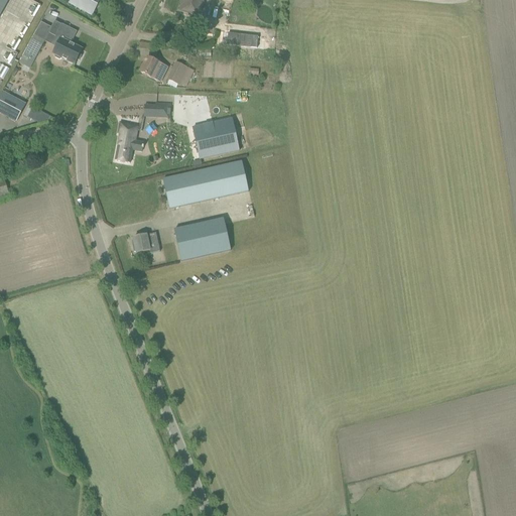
[(28,0),(27,0),(22,20),(33,22),(38,2),(28,0)]
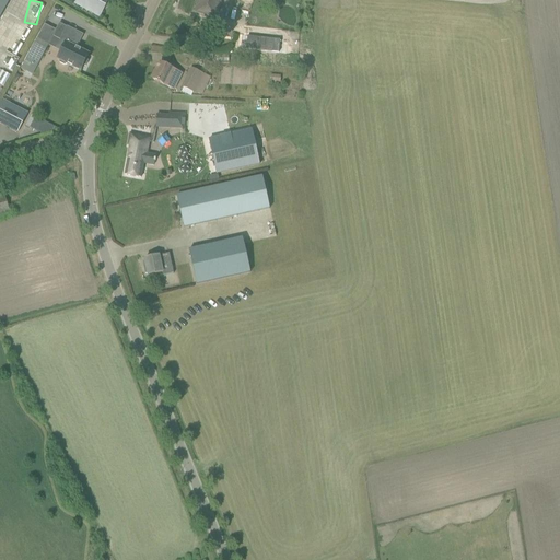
[(108,0),(78,0),(77,4),(100,18),(108,0)]
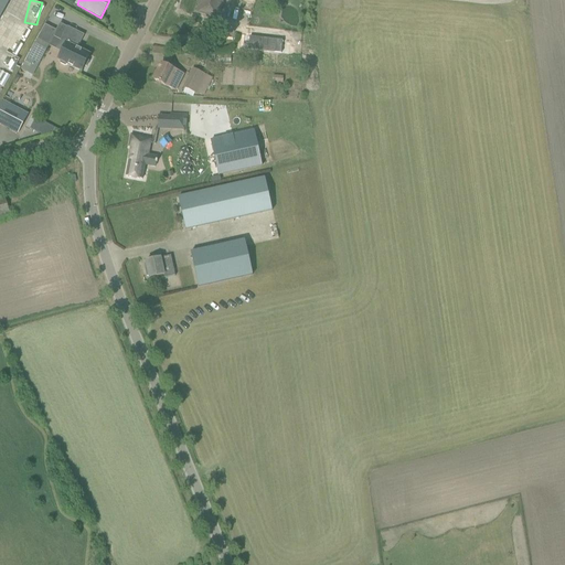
[(199,0),(196,13),(217,19),(222,0),(199,0)]
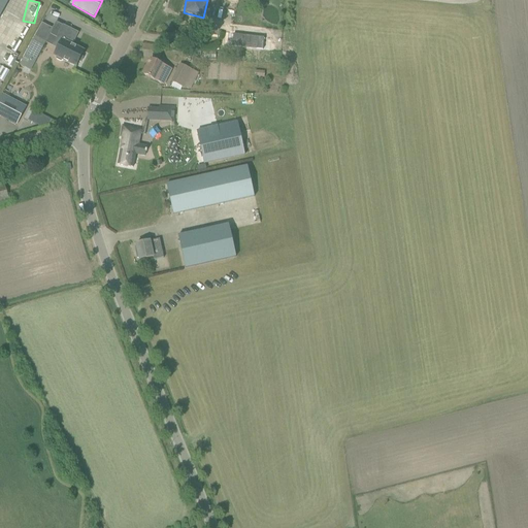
[(14,23),(9,30),(8,29),(0,41),(0,43),(14,52),(30,27),(22,22),(20,26),(14,23)]
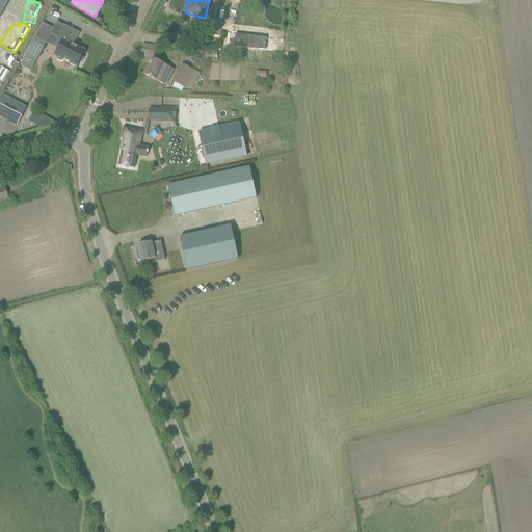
[(54,29),(51,35),(62,42),(58,50),(54,56),(76,68),(78,63),(81,62),(83,58),(82,56),(84,51),(72,46),(78,33),(61,25),(56,23),(54,29)]
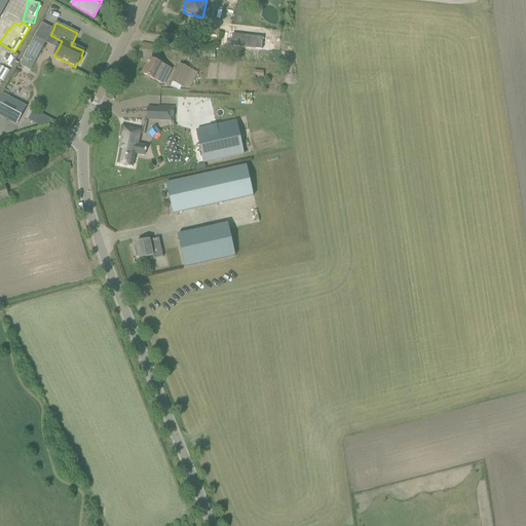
[(230,47),(261,50),(263,38),(232,35),(230,47)]
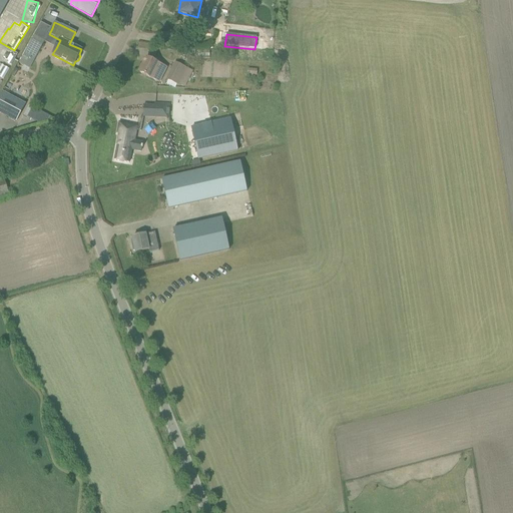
[(31,42),(24,55),(34,60),(36,57),(45,42),(34,36),(31,42)]
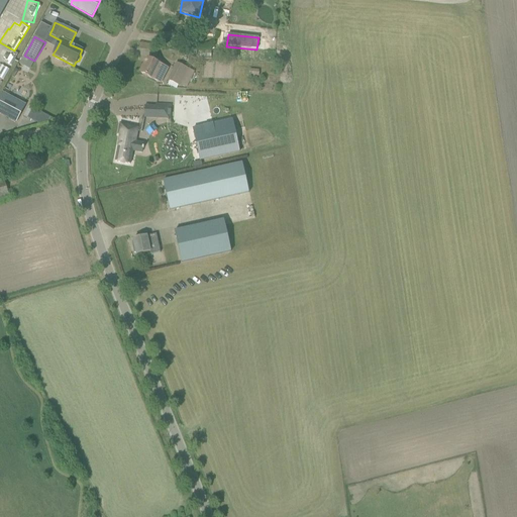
[(0,50),(0,61),(12,66),(16,54),(1,47),(0,50)]
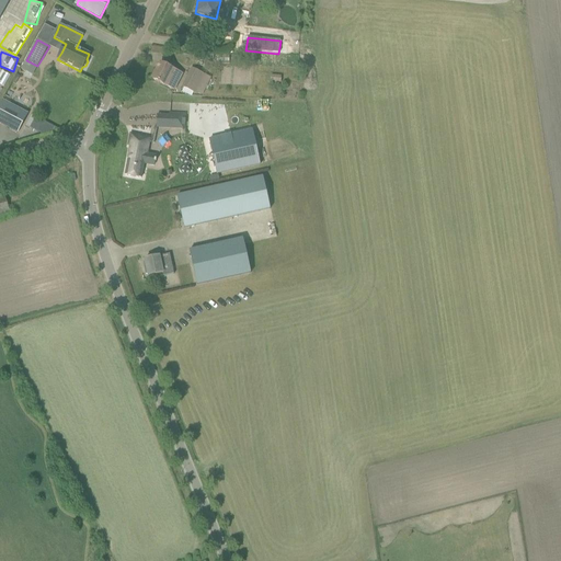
[(173,90),(178,82),(181,73),(159,64),(151,79),(164,86),(165,86),(173,90)]
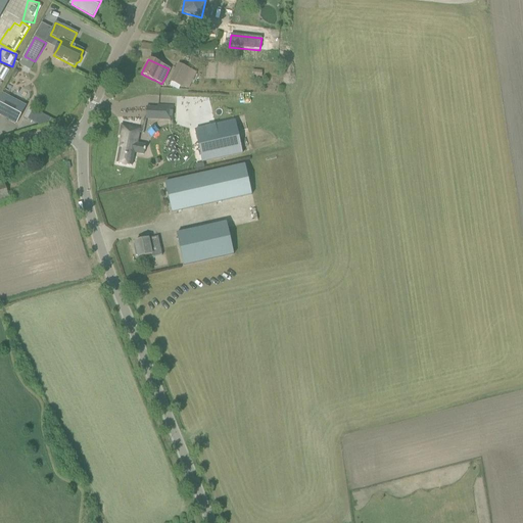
[(181,88),(182,87),(188,90),(196,73),(191,69),(190,70),(179,64),(170,82),(181,88)]
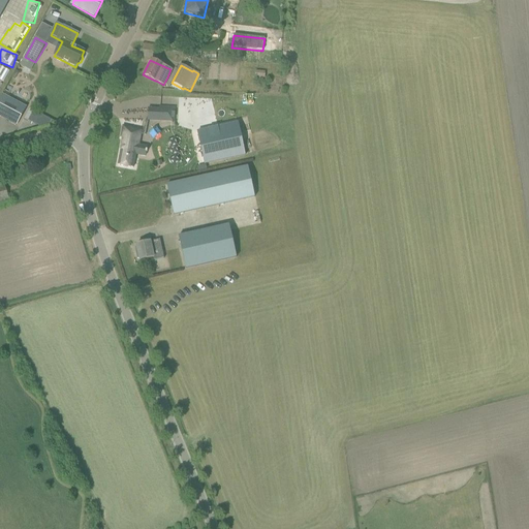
[(2,95),(0,98),(0,118),(16,127),(26,109),(2,95)]
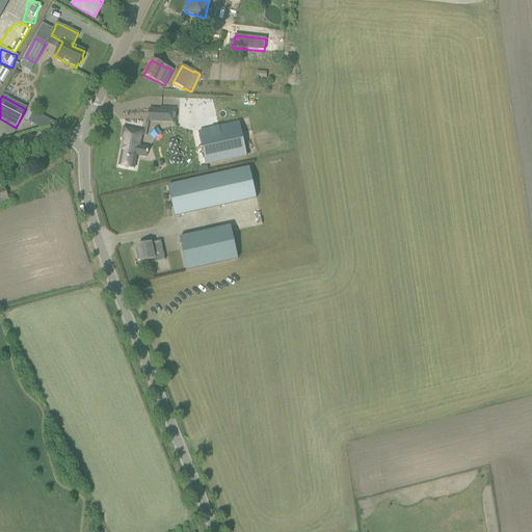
[(161,105),(160,118),(176,120),(176,105),(161,105)]
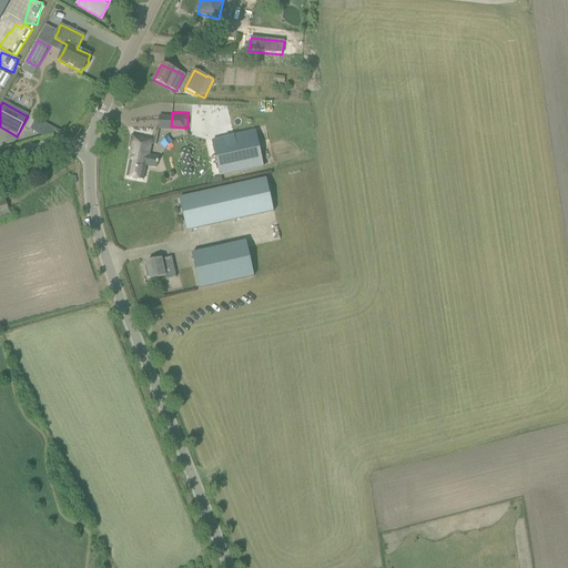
[(30,130),(36,119),(31,117),(26,129),(29,130),(30,130)]
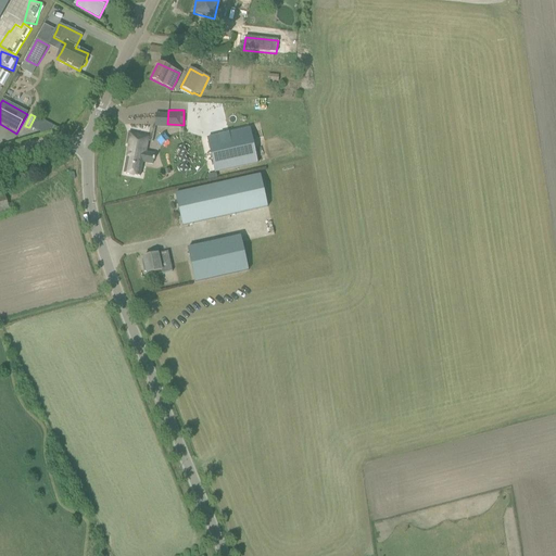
[(249,130),(206,139),(214,174),(256,164),(249,130)]
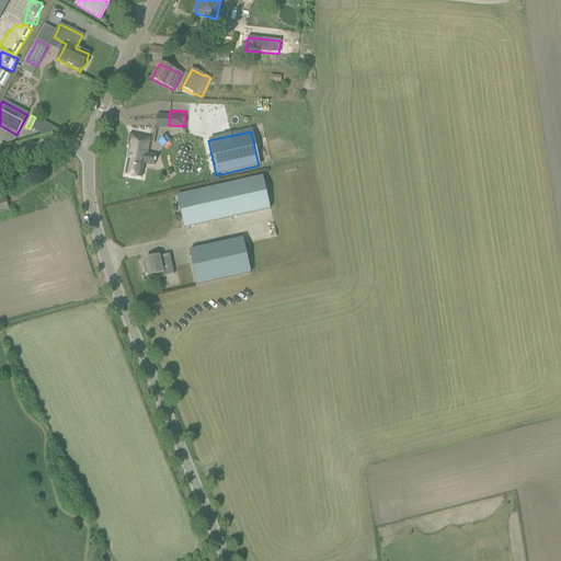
[(130,147),(125,175),(140,179),(144,164),(146,155),(149,139),(138,137),(139,137),(130,135),(128,147),(130,147)]
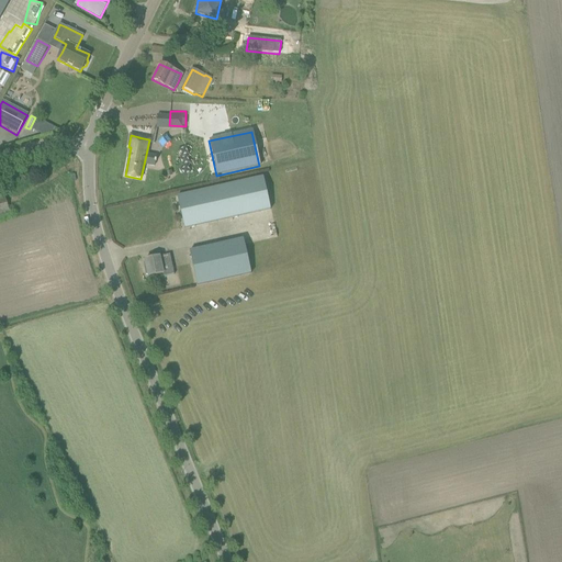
[(263,175),(177,194),(184,227),(270,209),(263,175)]
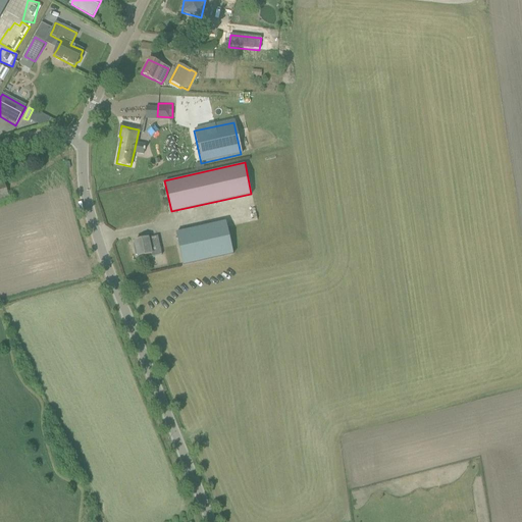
[(0,183),(0,200),(9,197),(4,181),(0,183)]
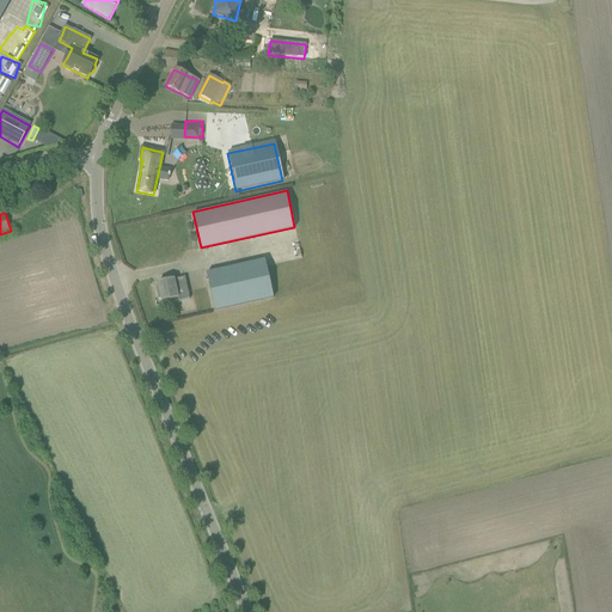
[(264,261),(206,274),(214,312),(273,299),(264,261)]
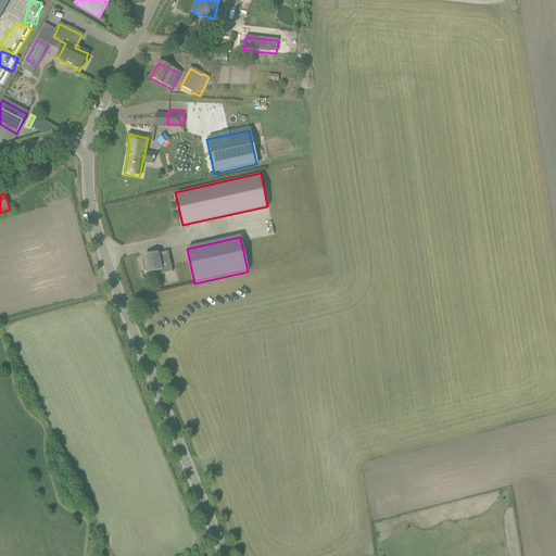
[(144,265),(142,266),(144,273),(147,273),(147,274),(161,272),(161,275),(162,275),(172,272),(167,252),(153,255),(143,257),(144,265)]
